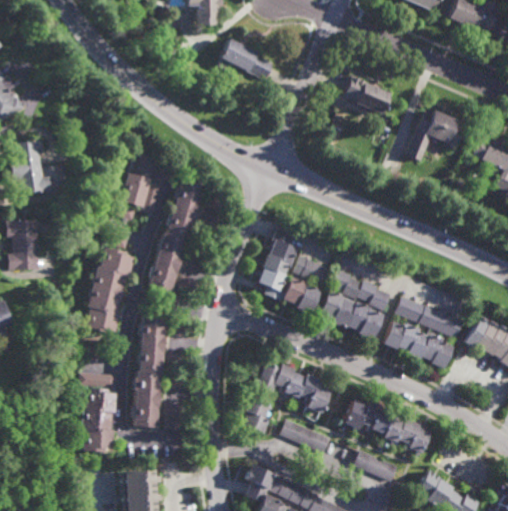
[(221,0),(221,4),(218,4),(218,14),(217,14),(217,22),(216,22),(216,23),(195,23),(195,3),(186,3),(186,0),(221,0)]
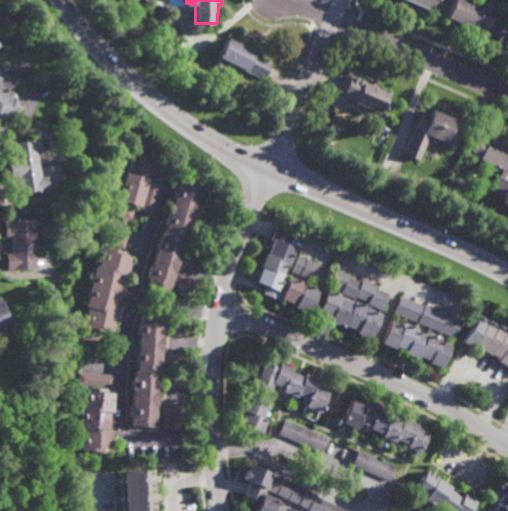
[(406,0),(437,9),(440,0),(406,0)]
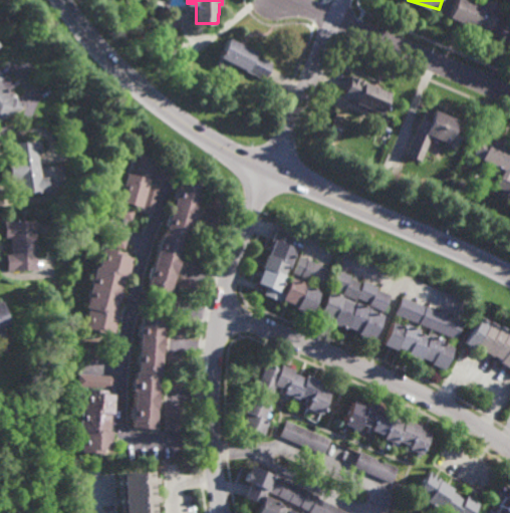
[(474,0),(484,4),(485,3),(502,10),(493,30),(479,24),(477,27),(450,15),(456,0),(474,0)]
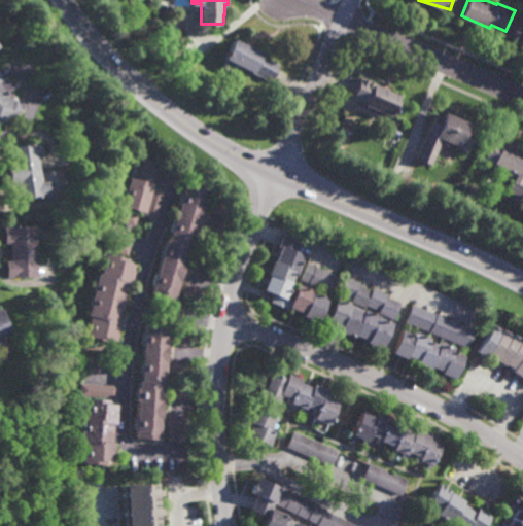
[(280,63),(272,80),(253,72),(253,71),(238,63),(234,71),(222,66),(227,58),(224,58),(235,37),(263,50),(262,55),(280,63)]
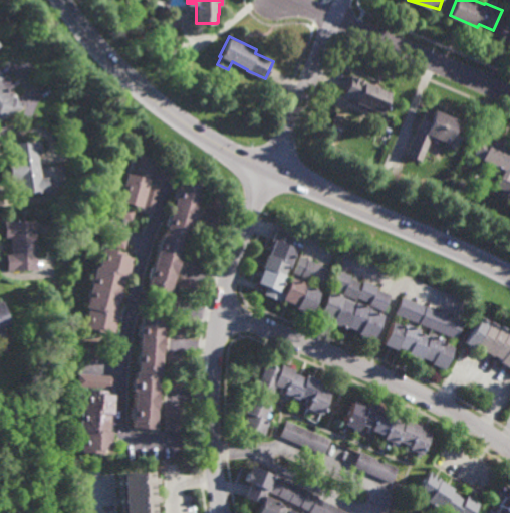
[(0,67),(5,75),(8,73),(14,84),(8,88),(14,98),(18,96),(24,107),(0,120),(0,67)]
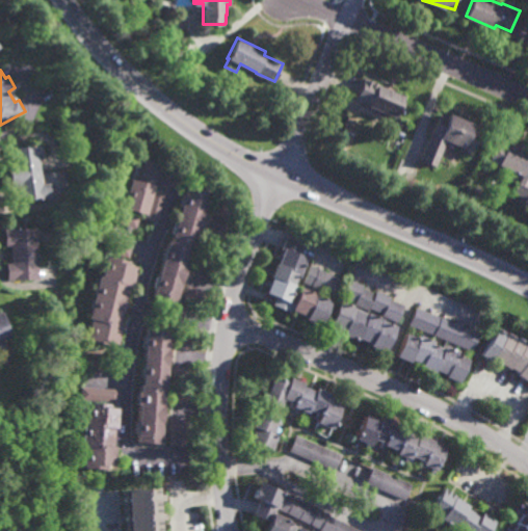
[(397,116),(378,109),(376,109),(372,107),(372,106),(370,105),(370,104),(357,98),(366,76),(380,82),(379,83),(406,95),(397,116)]
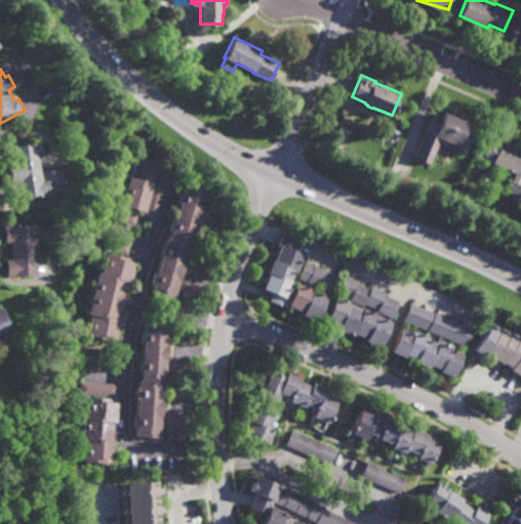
[(457,117),(468,121),(467,125),(476,129),(466,153),(456,149),(457,145),(443,138),(432,165),(417,159),(436,113),(445,116),(446,112),(458,116),(457,117)]
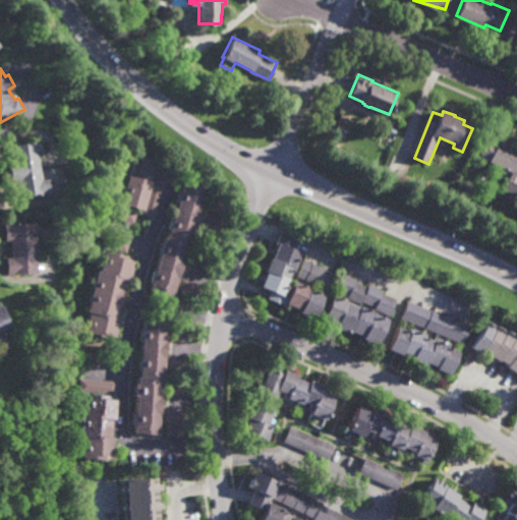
[(498,141),(499,138),(508,142),(509,139),(516,142),(516,145),(515,146),(516,147),(516,193),(504,188),(511,171),(480,158),(489,137),(498,141)]
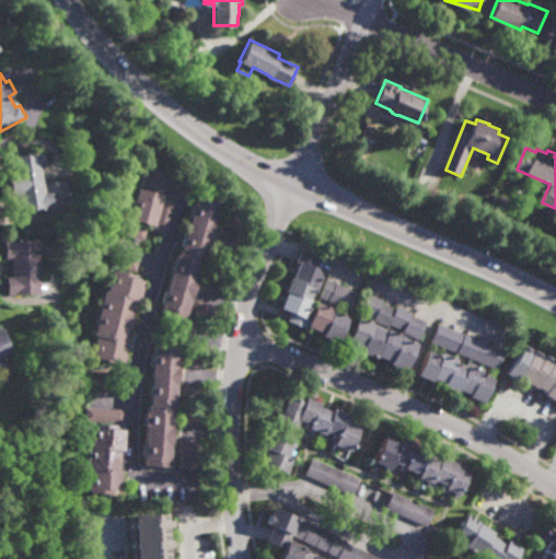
[(46,193),(54,193),(56,208),(23,211),(22,196),(14,197),(11,172),(16,171),(15,155),(47,152),(48,166),(43,166),(46,193)]
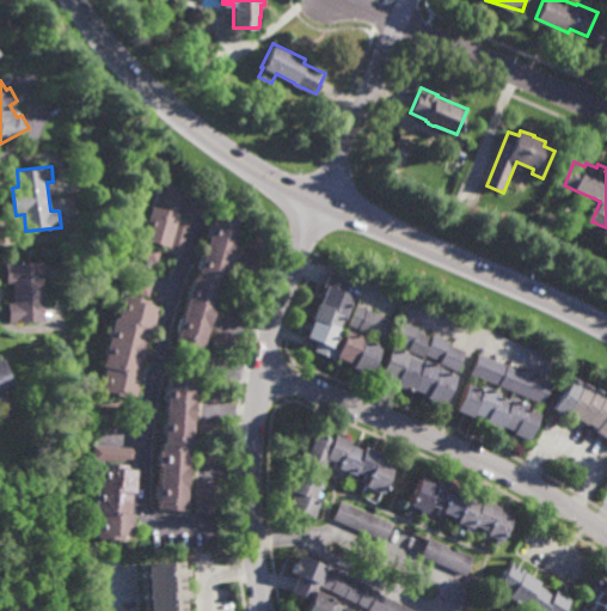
[(184,255),(170,250),(171,248),(142,239),(152,206),(154,207),(160,187),(166,189),(167,184),(186,190),(185,196),(200,200),(184,255)]
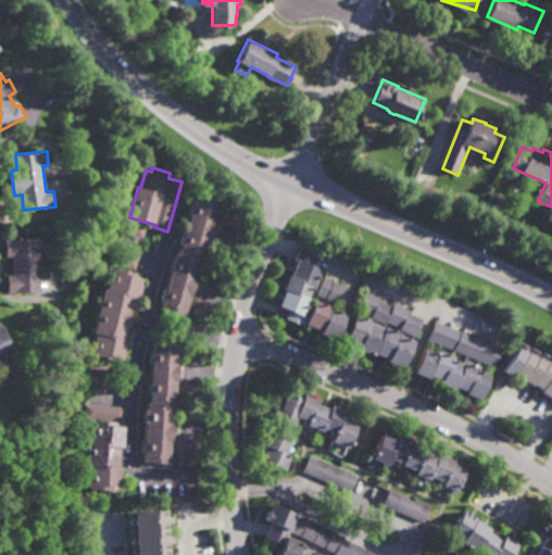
[(203,260),(201,260),(184,318),(159,312),(176,251),(179,252),(196,193),(221,200),(203,260)]
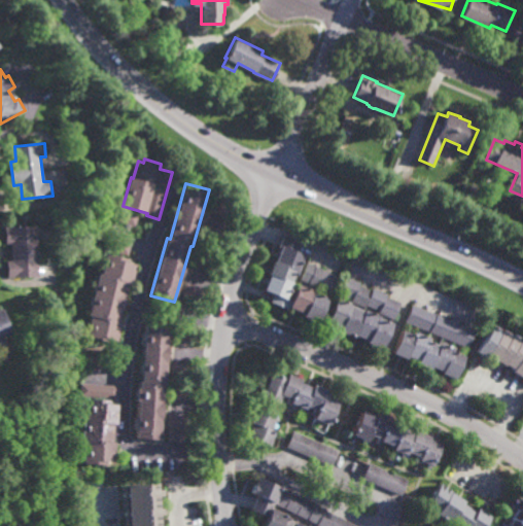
[(232,218),(210,211),(215,199),(237,206),(232,218)]
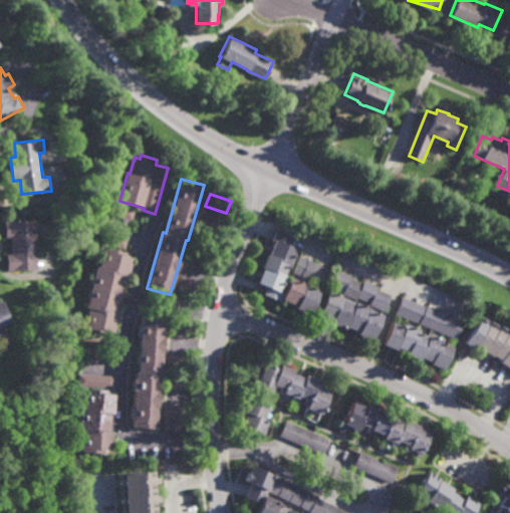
[(134,221),(113,215),(116,203),(138,209),(134,221)]
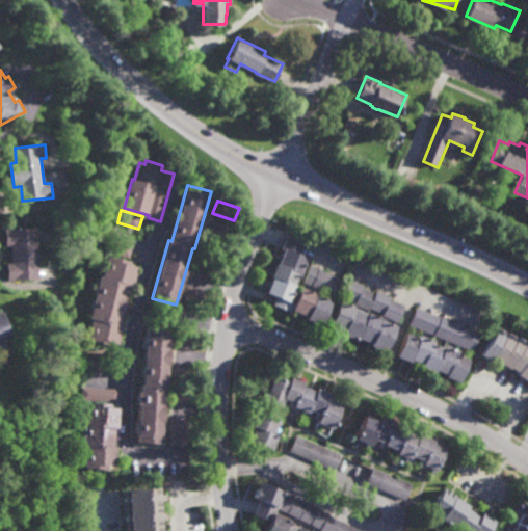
[(41,280),(9,282),(8,264),(14,264),(12,246),(7,247),(6,230),(37,228),(41,280)]
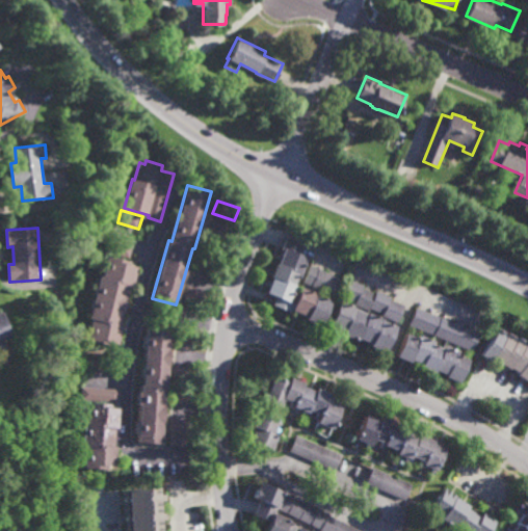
[(131,259),(106,251),(110,237),(135,244),(131,259)]
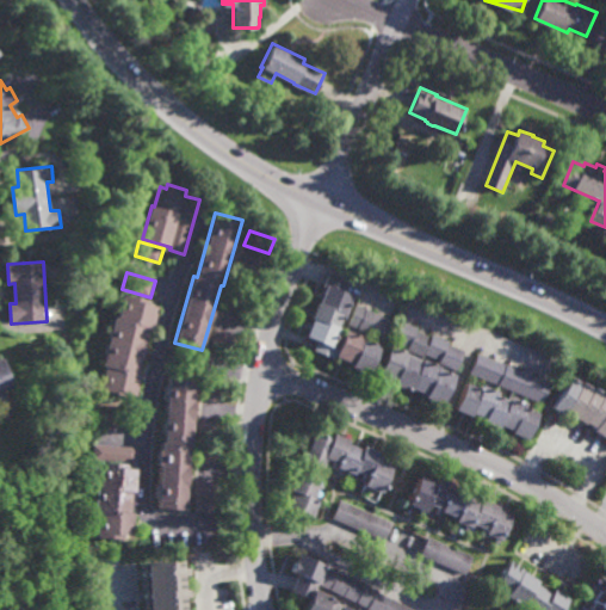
[(348,315),(347,315),(341,328),(344,328),(332,357),(317,351),(321,342),(309,337),(315,319),(314,319),(321,302),(322,302),(329,287),(327,285),(331,276),(352,284),(351,288),(352,288),(351,293),(357,296),(348,315)]
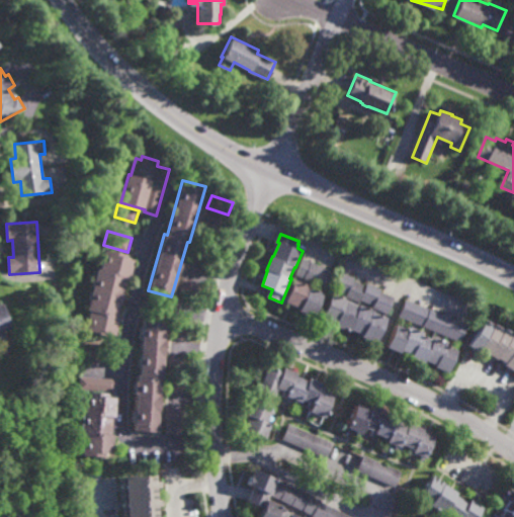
[(129,280),(125,279),(117,316),(119,317),(115,337),(110,336),(109,338),(87,333),(92,312),(91,312),(100,269),(103,269),(108,250),(122,253),(121,257),(134,260),(129,280)]
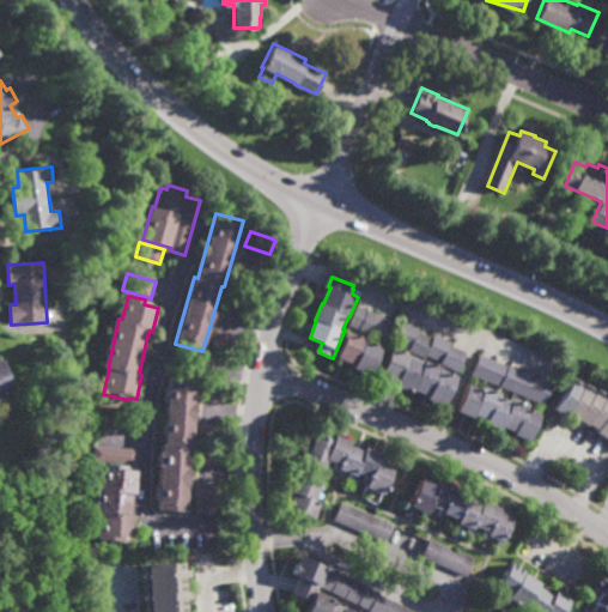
[(248,303),(243,315),(223,308),(226,296),(248,303)]
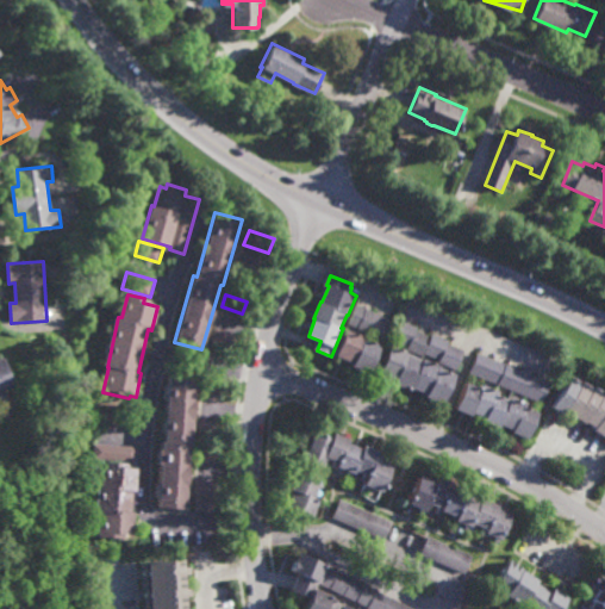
[(386,339),(351,323),(360,304),(394,318),(386,339)]
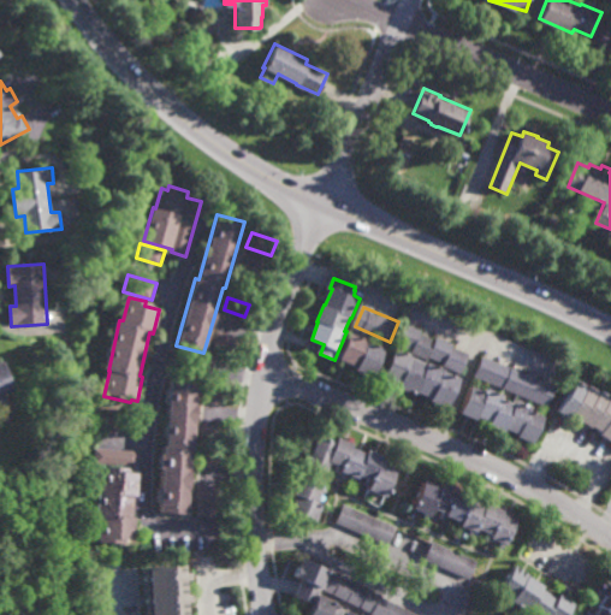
[(439,339),(440,336),(457,343),(456,347),(473,354),(464,373),(448,366),(448,364),(433,358),(432,360),(398,346),(408,323),(426,330),(423,333),(439,339)]
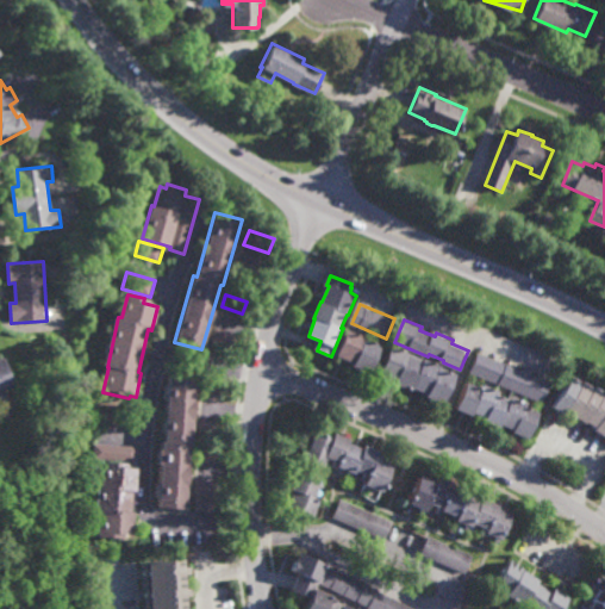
[(236,348),(212,341),(216,328),(239,334),(236,348)]
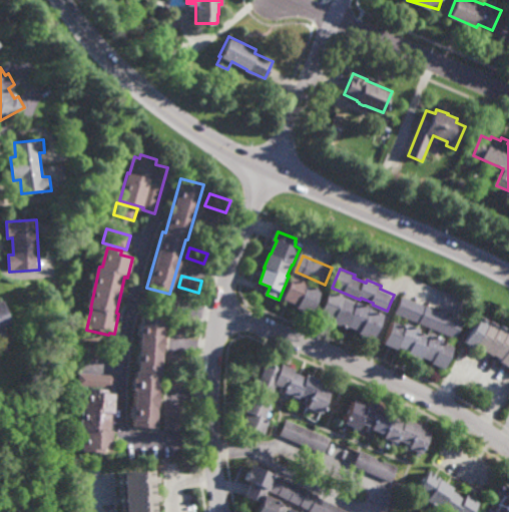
[(313,315),(298,309),(299,307),(285,300),(294,278),(323,290),(313,315)]
